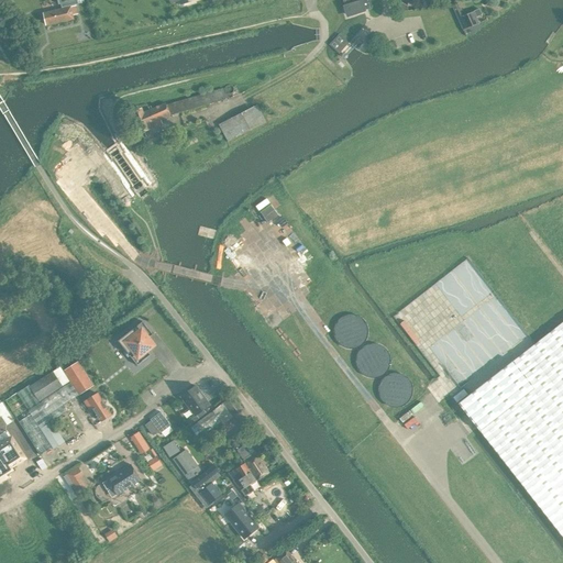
[(63,9),(44,13),(46,25),(74,19),(73,15),(77,14),(76,6),(73,7),(73,6),(86,2),(83,2),(81,0),(59,0),(61,3),(62,3),(63,9)]
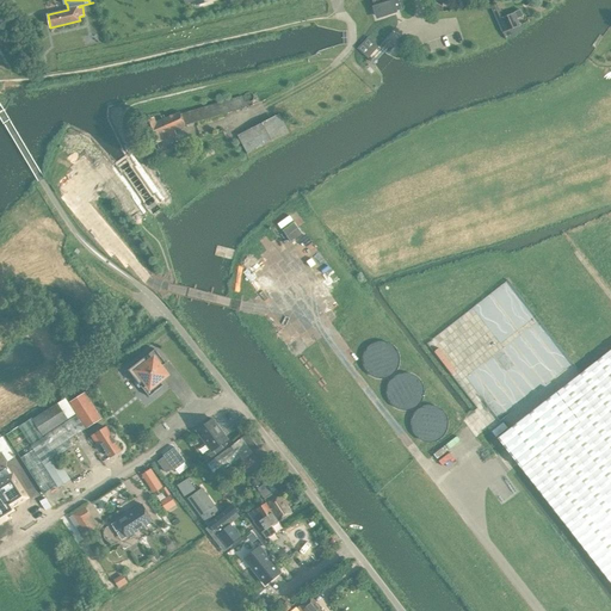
[(371,0),(377,17),(395,12),(403,8),(400,0),(371,0)]
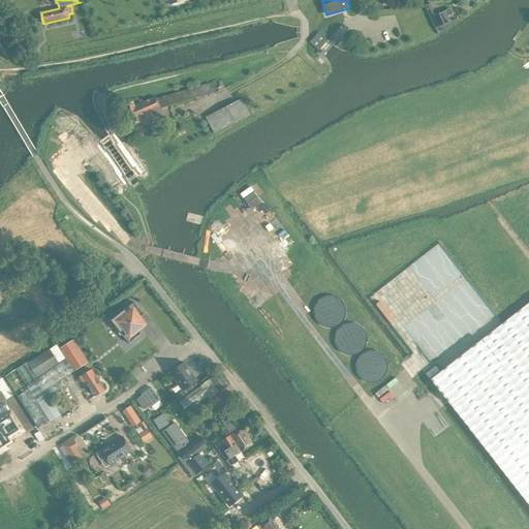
[(378,2),(374,4),(376,11),(383,10),(382,5),(378,2)]
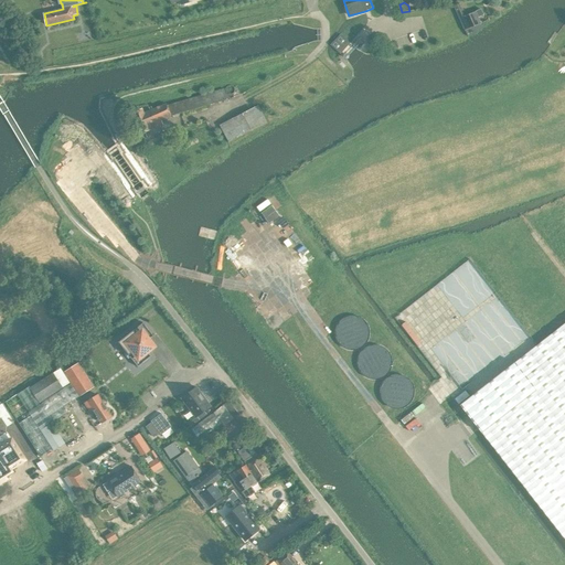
[(481,23),(476,11),(465,16),(459,4),(454,7),(465,31),(481,23)]
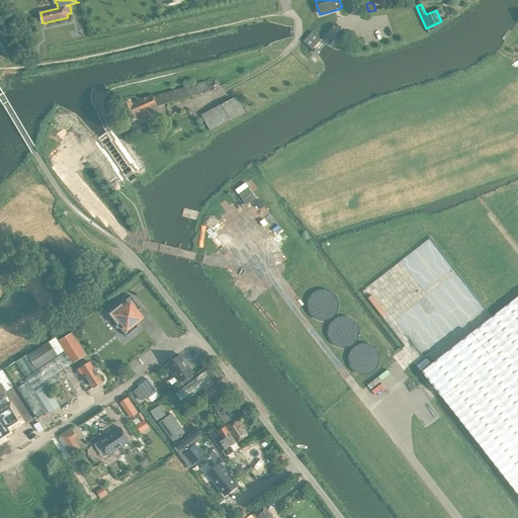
[(336,21),(328,40),(338,45),(346,25),(336,21)]
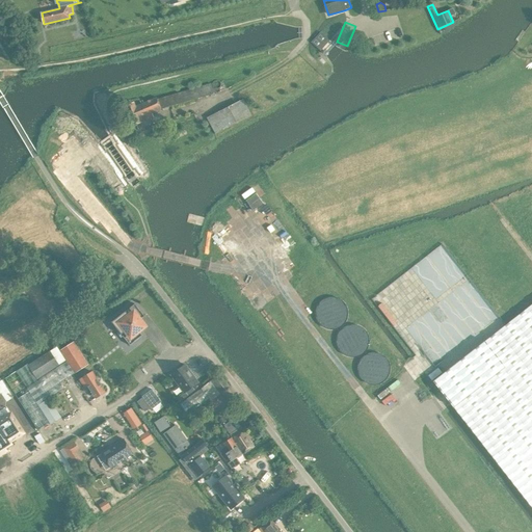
[(329,41),(320,32),(311,43),(320,51),(329,41)]
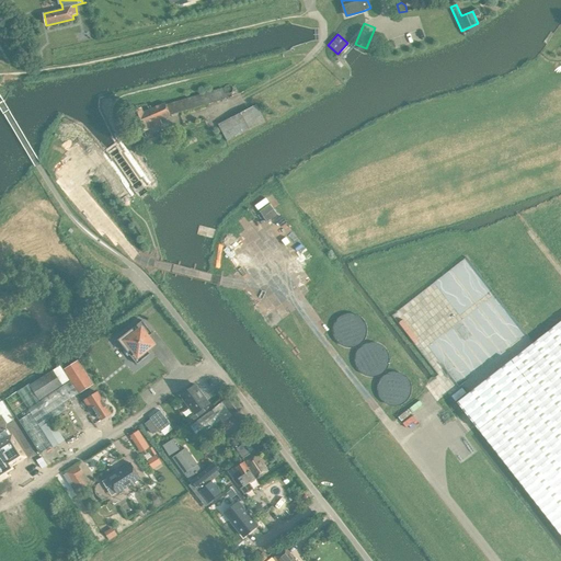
[(222,88),(165,104),(165,103),(151,109),(150,106),(148,107),(149,110),(144,112),(141,109),(132,113),(139,133),(149,128),(161,124),(160,121),(171,116),(170,115),(225,99),(222,88)]
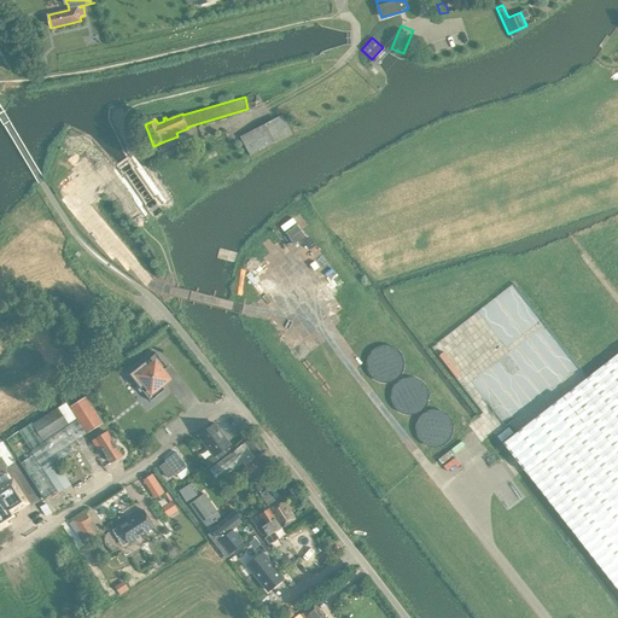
[(250,155),(291,134),(281,115),(240,136),(250,155)]
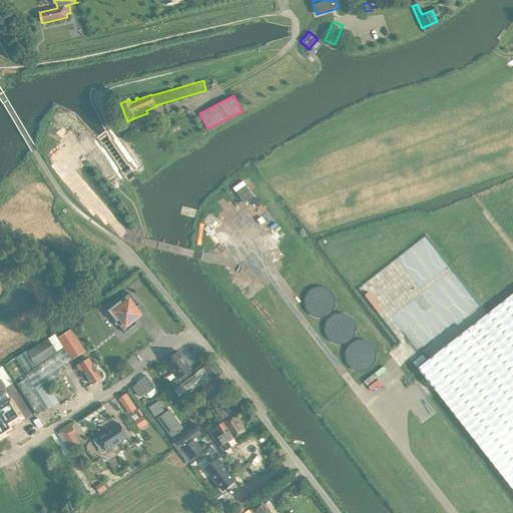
[(333,295),(330,291),(326,288),(322,287),(317,287),(312,289),(309,292),(306,296),(305,301),(306,305),(308,310),(311,313),(315,315),(320,316),(325,315),(329,312),(332,309),(334,304),(334,300),(333,295)]
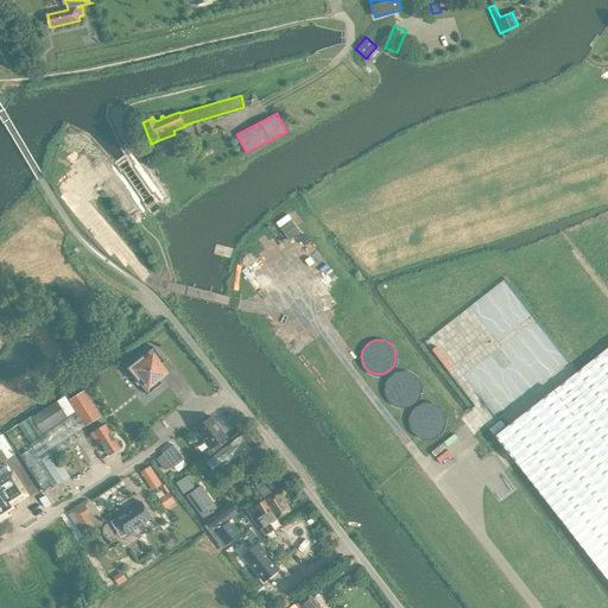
[(581,368),(493,437),(562,524),(607,582),(607,346),(582,367),(581,368)]
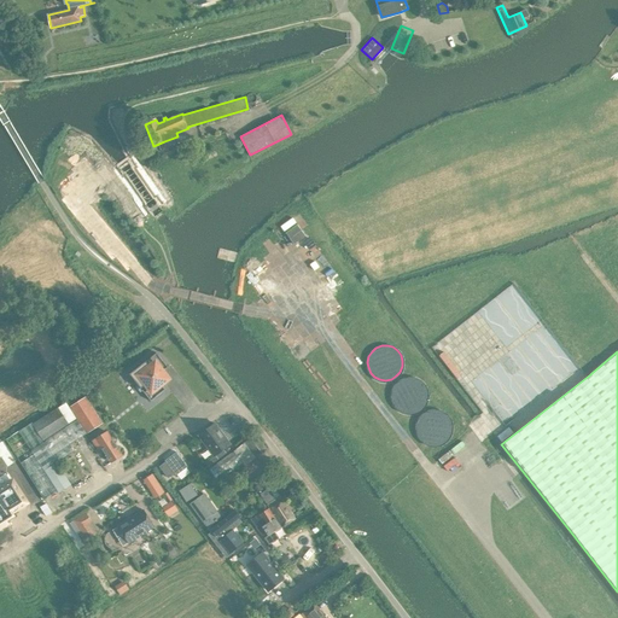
[(139,367),(129,374),(135,382),(143,390),(151,401),(165,390),(161,384),(169,379),(163,372),(168,367),(156,353),(146,361),(139,367)]
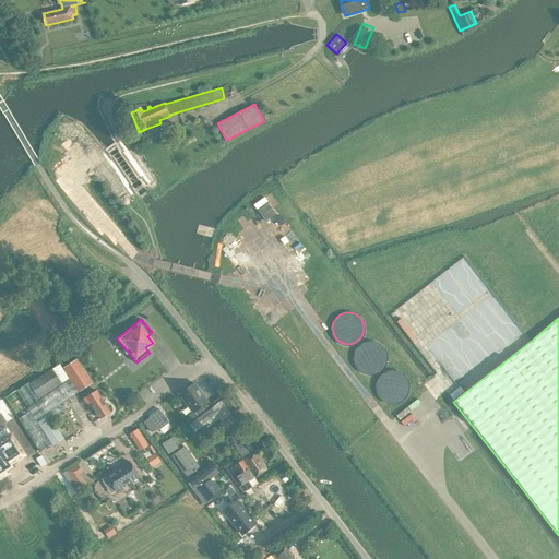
[(385,352),(382,347),(379,344),(373,342),(368,342),(364,344),(359,347),(356,352),(355,357),(356,363),(358,367),(361,371),(367,373),(371,375),(377,373),(381,370),(385,366),(387,361),(388,356),(385,352)]
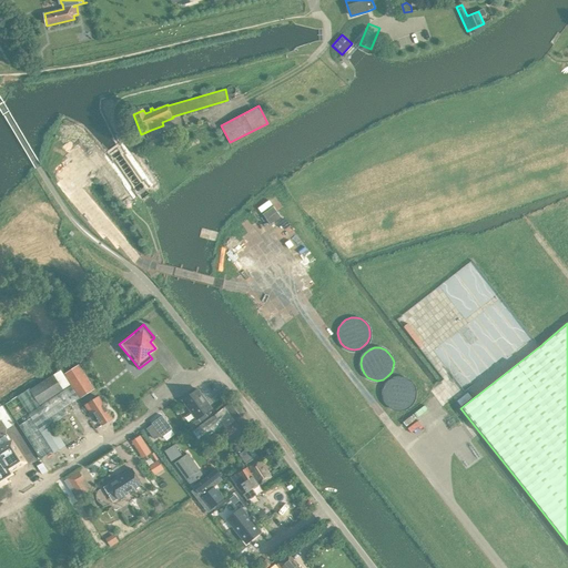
[(30,388),(4,405),(41,462),(66,446),(56,432),(57,430),(56,427),(54,428),(52,425),(69,415),(64,408),(80,398),(94,389),(79,365),(64,374),(61,369),(53,375),(30,389),(30,388)]
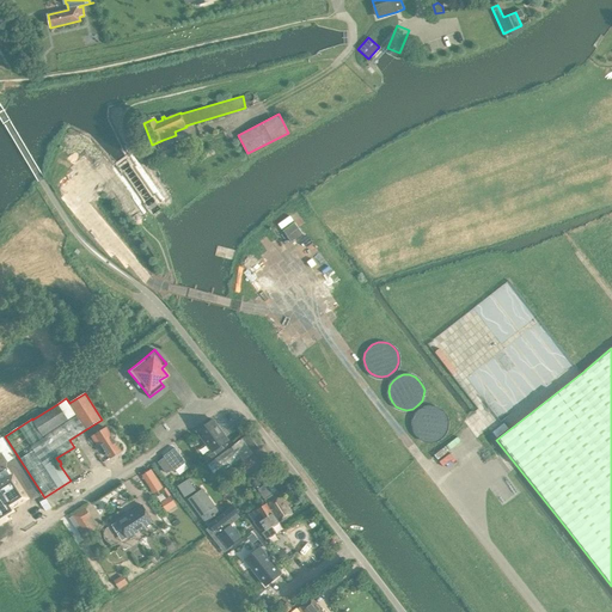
[(446,416),(442,411),(439,408),(433,407),(427,407),(422,408),(417,411),(414,417),(412,422),(414,428),(416,434),(420,438),(426,440),(430,441),(436,440),(441,436),(446,433),(447,427),(448,421),(446,416)]
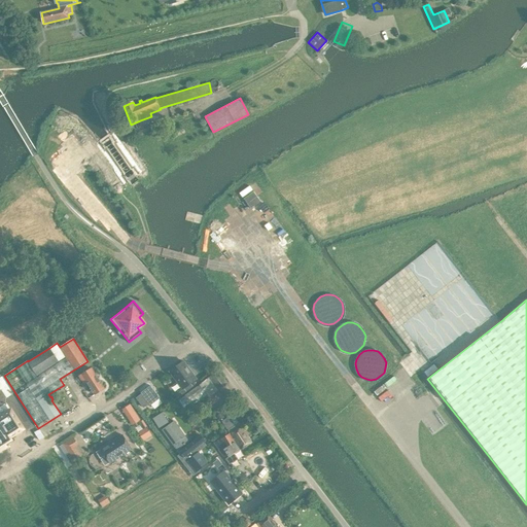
[(197,379),(183,361),(169,372),(182,389),(183,388),(190,383),(197,379)]
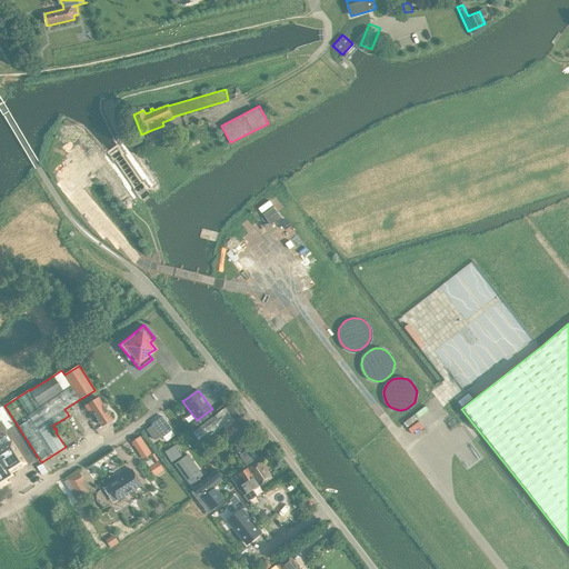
[(112,419),(98,398),(86,406),(90,413),(93,412),(102,426),(112,419)]
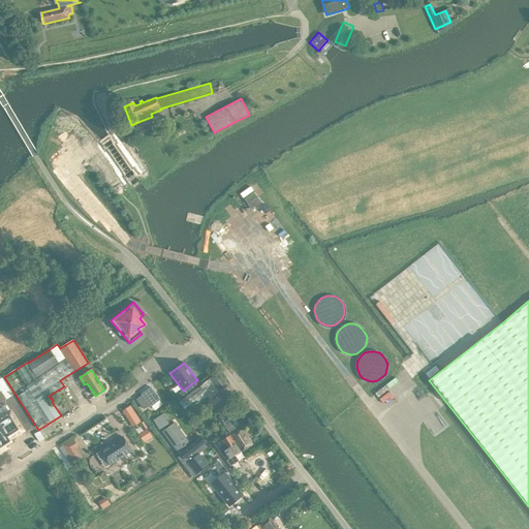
[(228,385),(218,372),(210,379),(220,392),(228,385)]
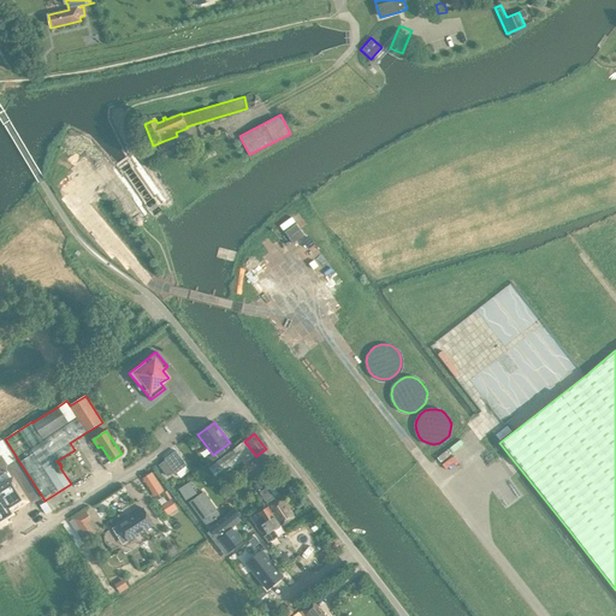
[(3,438),(0,439),(0,455),(6,465),(16,460),(3,438)]
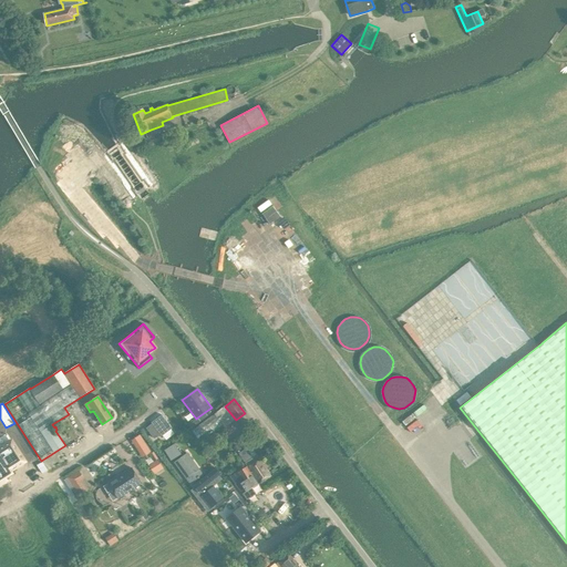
[(225,429),(236,420),(225,406),(215,413),(191,431),(199,441),(222,424),(225,429)]
